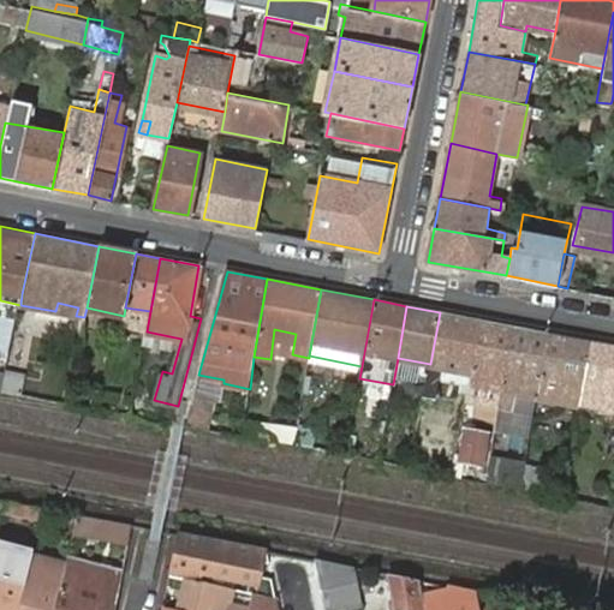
[(430,364),(424,399),(434,402),(441,366),(472,372),(482,320),(440,312),(430,364)]
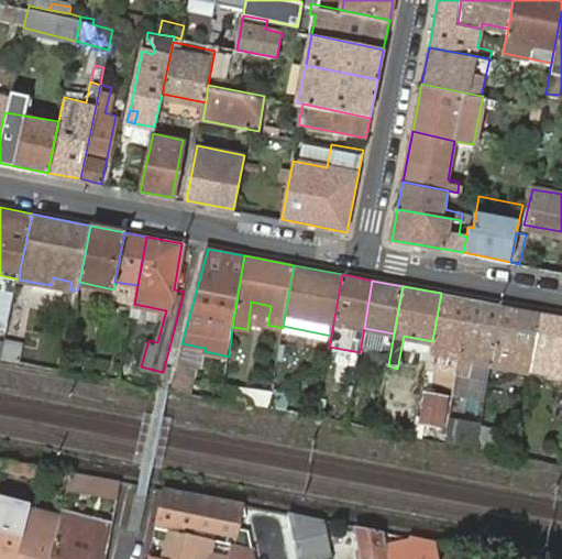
[(470,299),(441,293),(432,341),(430,351),(460,357),(470,299)]
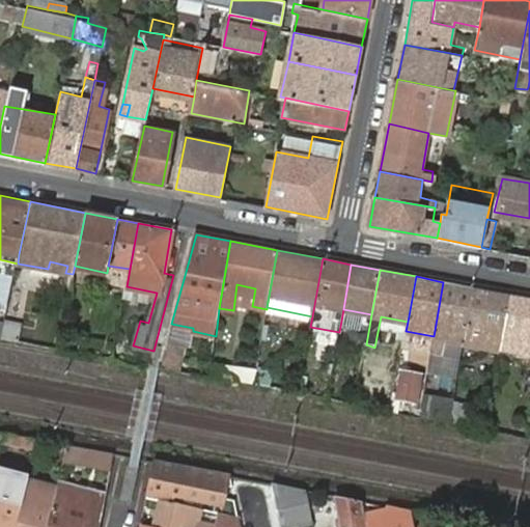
[(431,348),(431,349),(451,352),(450,357),(463,358),(465,342),(474,288),(443,282),(434,336),(433,345),(431,348)]
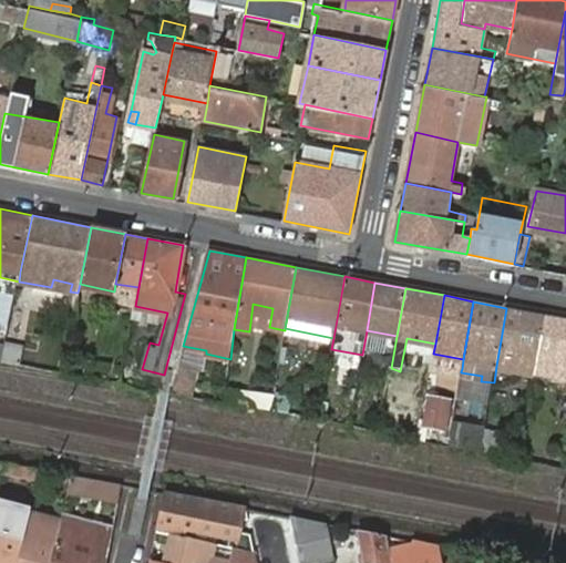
[(135,306),(133,318),(158,324),(162,311),(135,306)]
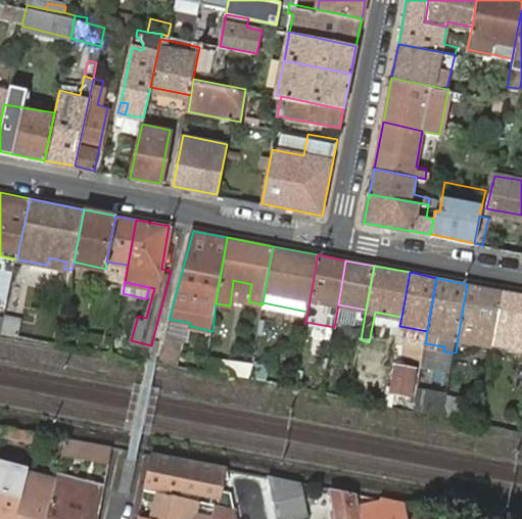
[(458,337),(494,344),(494,342),(505,290),(467,284),(458,337)]
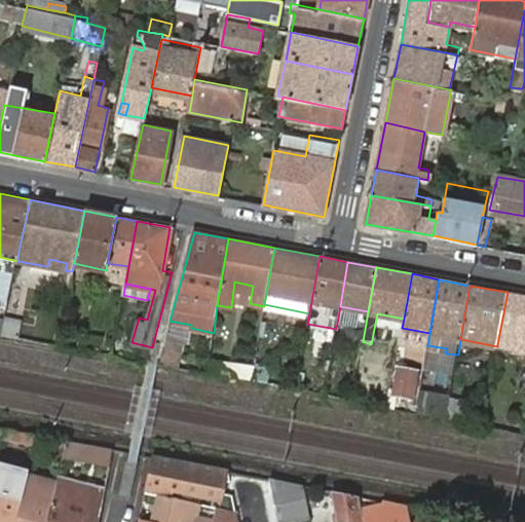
[(524,295),(508,292),(497,344),(524,348),(524,295)]
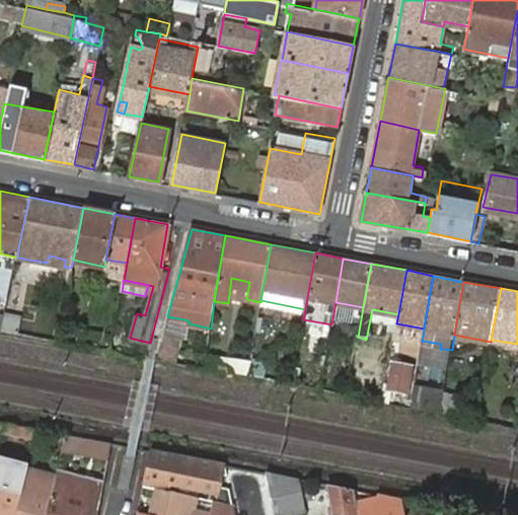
[(0,310),(0,325),(13,328),(16,313),(0,310)]
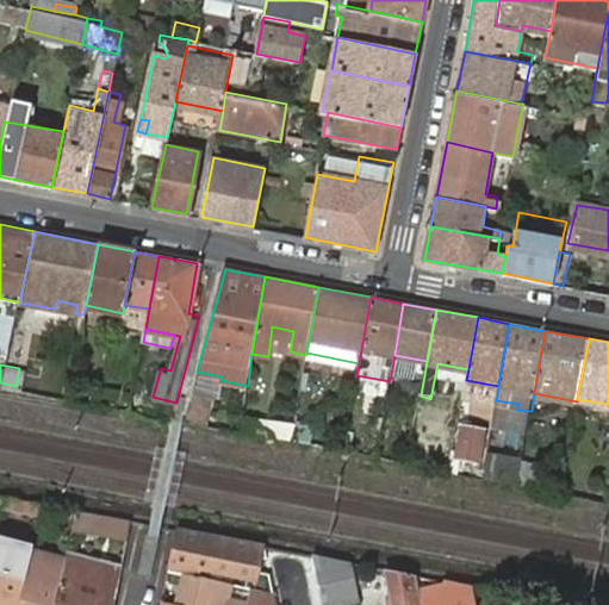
[(466,380),(464,390),(497,397),(498,386),(466,380)]
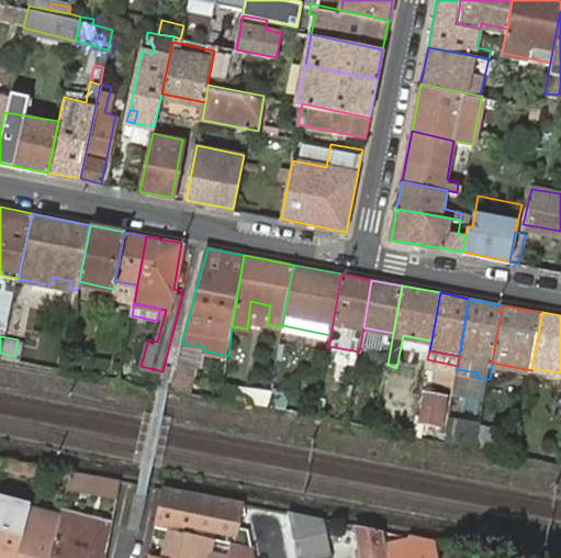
[(177,360),(169,387),(193,391),(201,365),(177,360)]
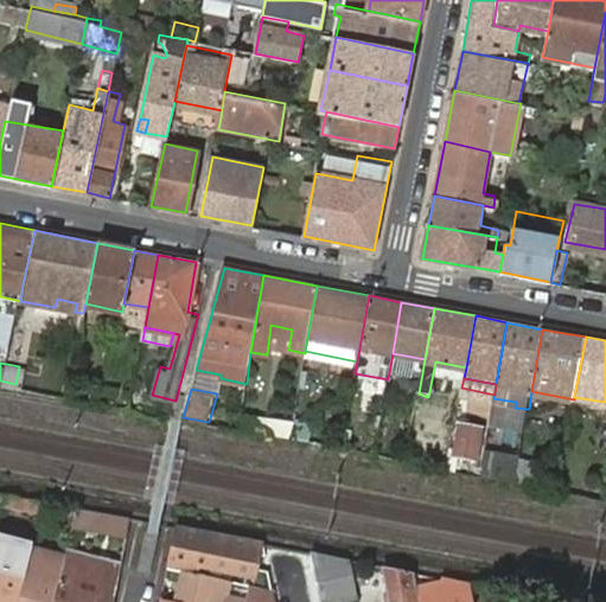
[(293,418),(243,412),(241,428),(291,437),(293,418)]
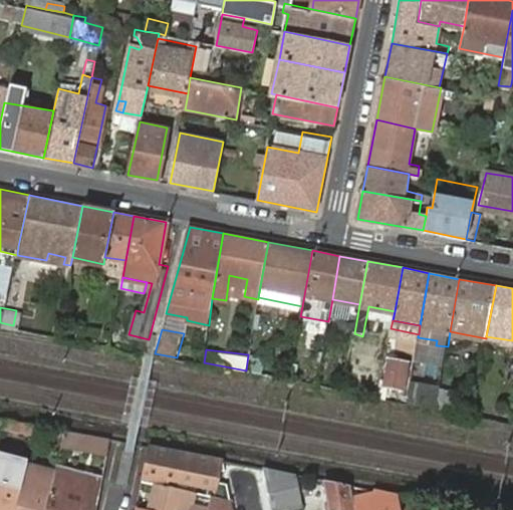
[(357,349),(352,380),(375,385),(380,355),(357,349)]
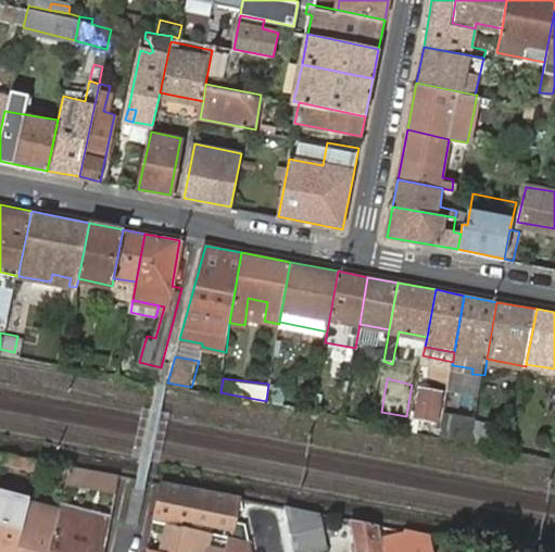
[(413,409),(410,428),(416,428),(419,416),(437,418),(442,390),(421,387),(417,410),(413,409)]
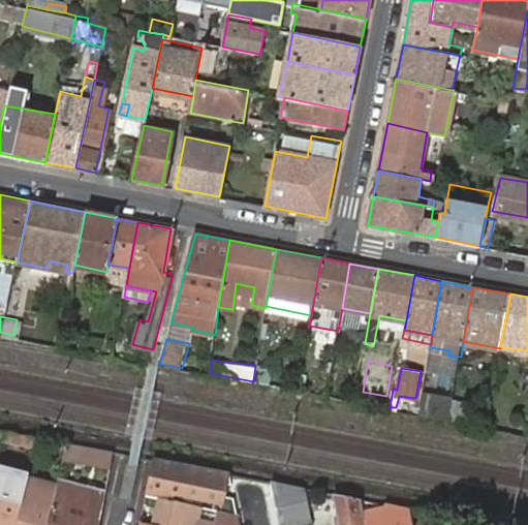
[(111,468),(115,453),(68,444),(64,459),(111,468)]
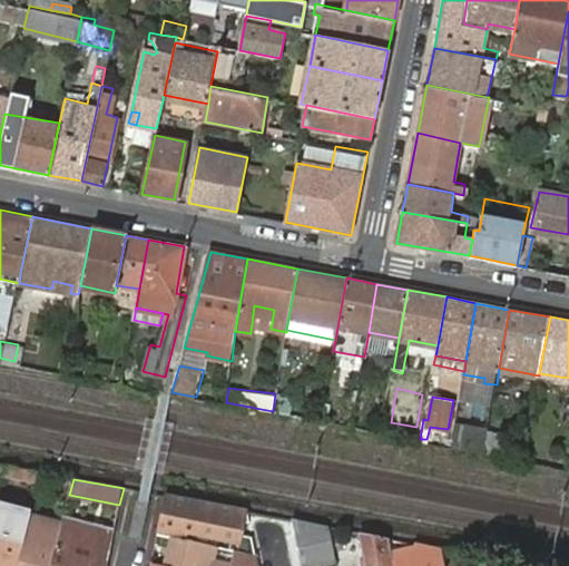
[(16,565),(29,515),(30,508),(0,499),(0,565),(16,565)]
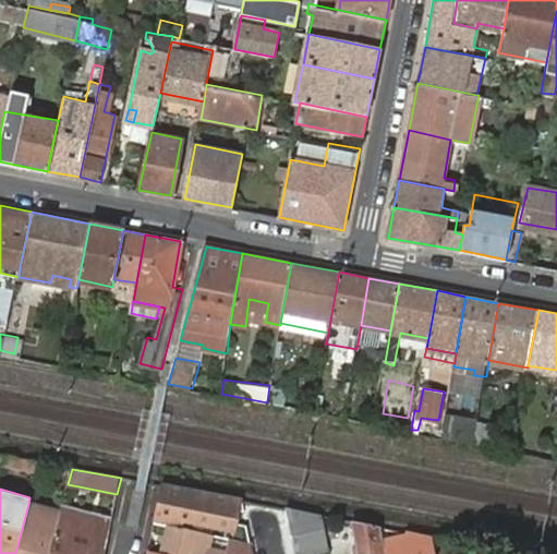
[(238,506),(161,490),(157,513),(232,529),(234,522),(238,506)]
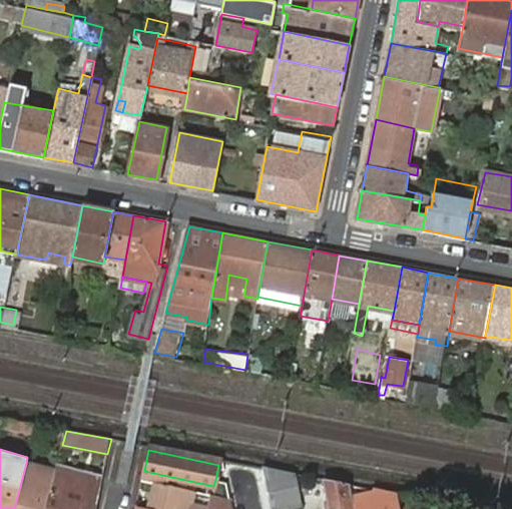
[(26,463),(14,508),(44,508),(55,471),(26,463)]
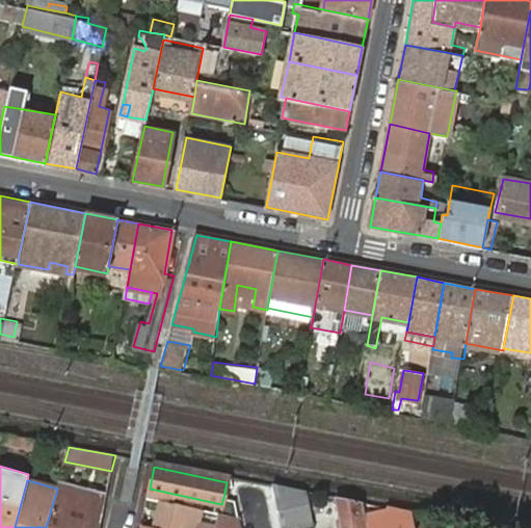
[(58,483),(57,489),(46,527),(100,527),(106,496),(58,483)]
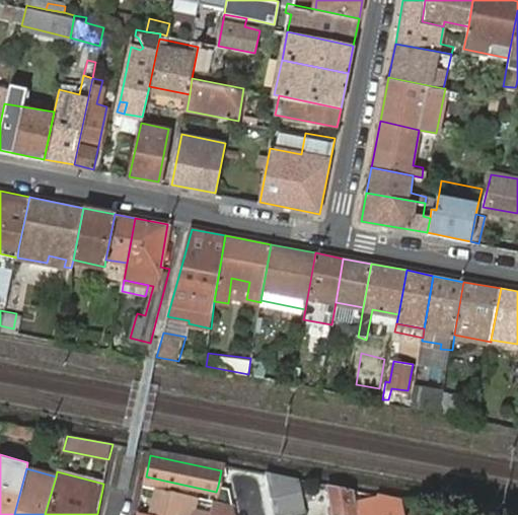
[(286,514),(307,510),(302,479),(266,472),(276,514),(286,514)]
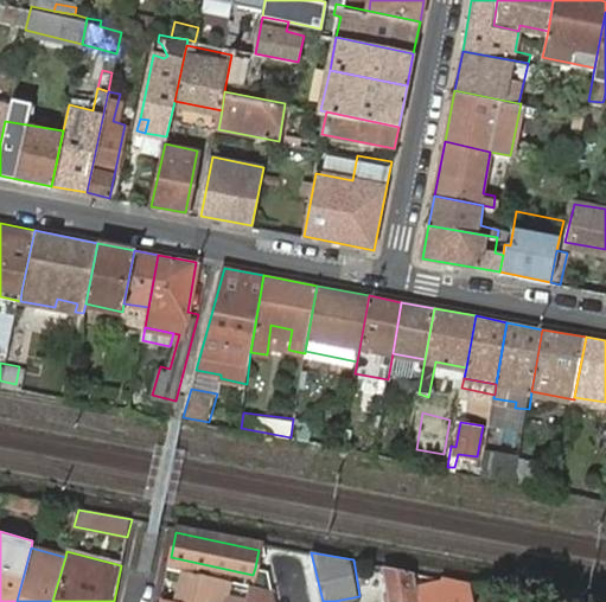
[(474,601),(470,582),(451,578),(416,586),(414,571),(413,571),(384,565),(393,601),(474,601)]
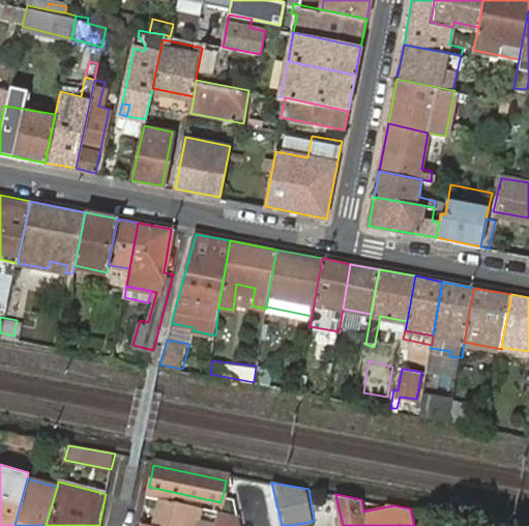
[(239,515),(235,498),(223,496),(221,502),(219,509),(239,515)]
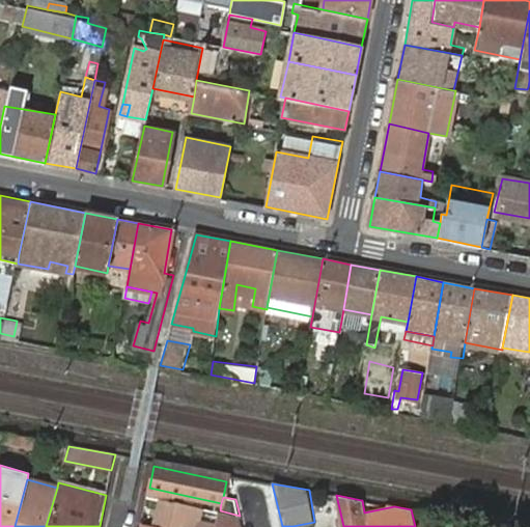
[(196,521),(199,506),(163,499),(156,525),(166,526),(242,526),(240,516),(220,510),(219,510),(216,526),(196,521)]
